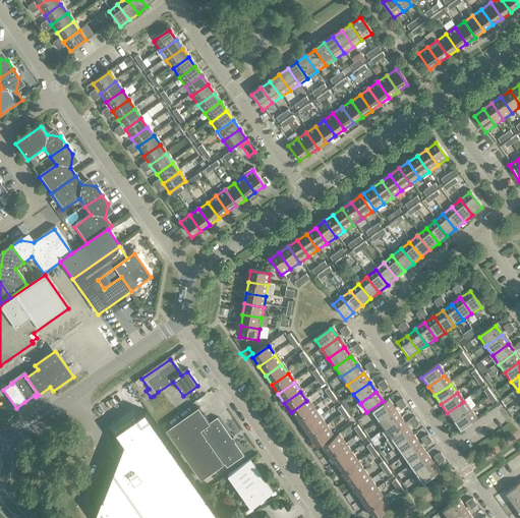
[(312,409),(306,401),(291,412),(297,420),(312,409)]
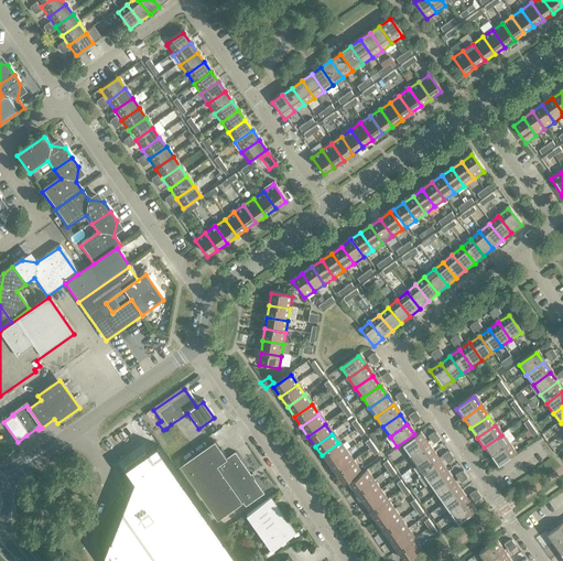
[(426,445),(420,435),(402,448),(409,457),(426,445)]
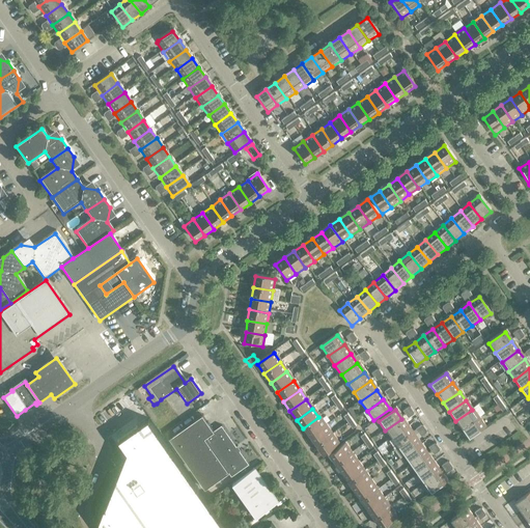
[(478,419),(472,410),(455,421),(462,431),(478,419)]
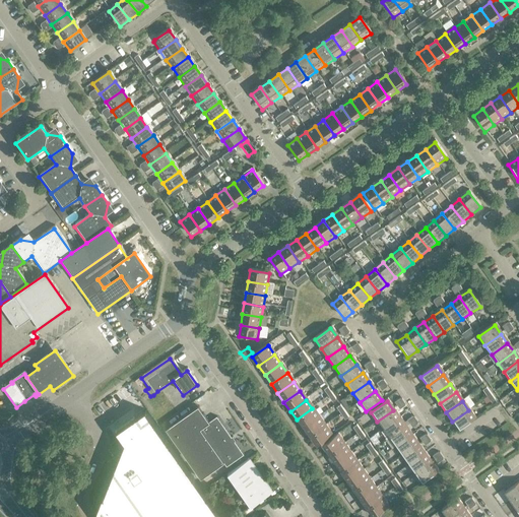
[(197,408),(165,432),(200,481),(222,465),(225,469),(243,457),(215,419),(208,425),(197,408)]
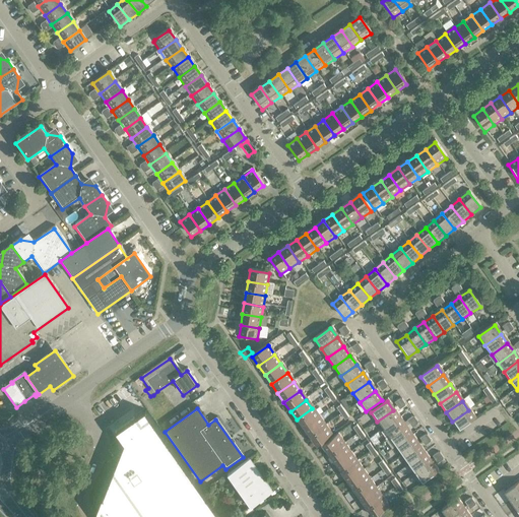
[(319,417),(312,408),(297,419),(303,429),(319,417)]
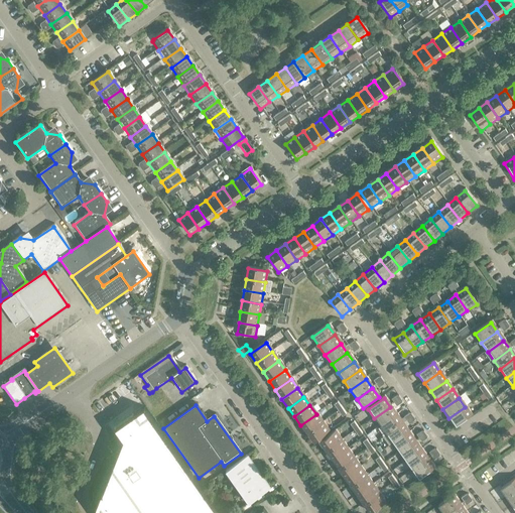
[(396,415),(390,407),(374,418),(381,426),(396,415)]
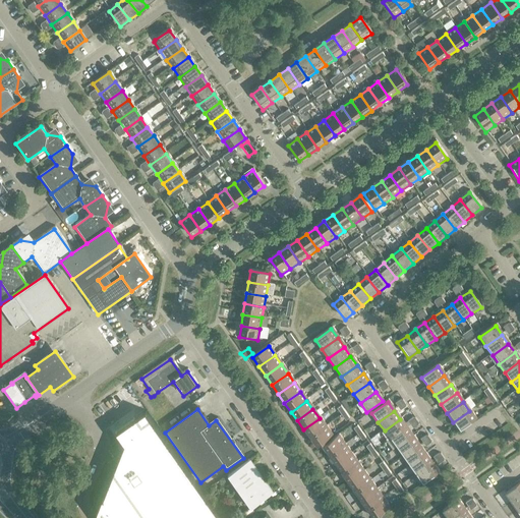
[(476,420),(469,411),(453,422),(460,432),(476,420)]
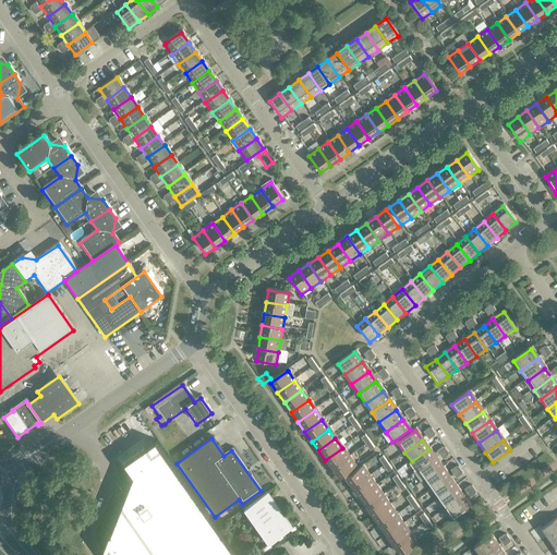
[(110,540),(106,551),(109,554),(233,554),(155,443),(142,453),(124,465),(130,474),(131,473),(133,478),(109,538),(110,540)]
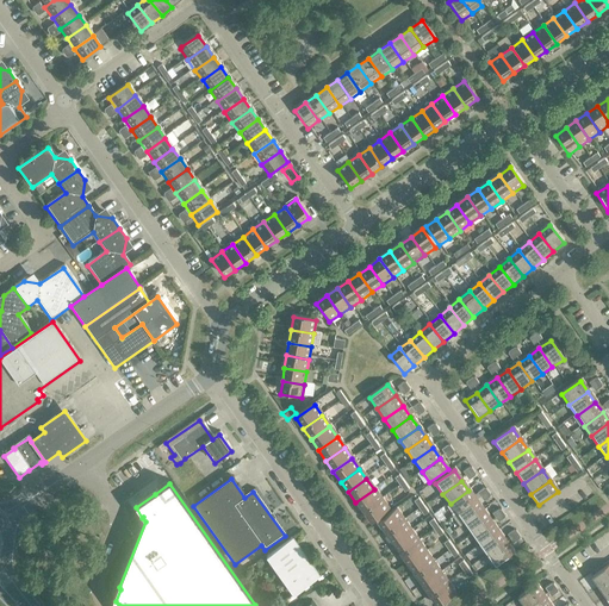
[(381,500),(374,489),(355,503),(362,513),(381,500)]
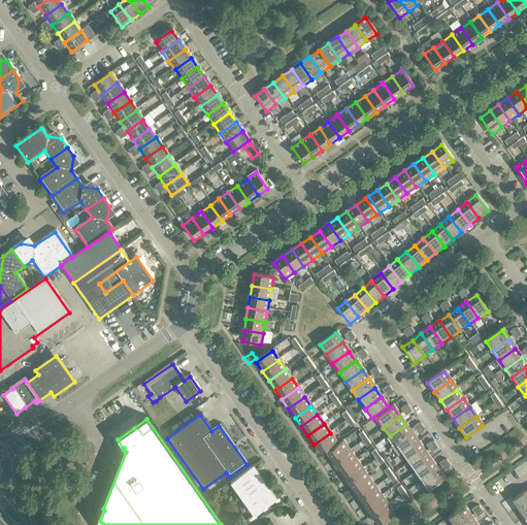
[(413,434),(405,425),(390,436),(396,446),(413,434)]
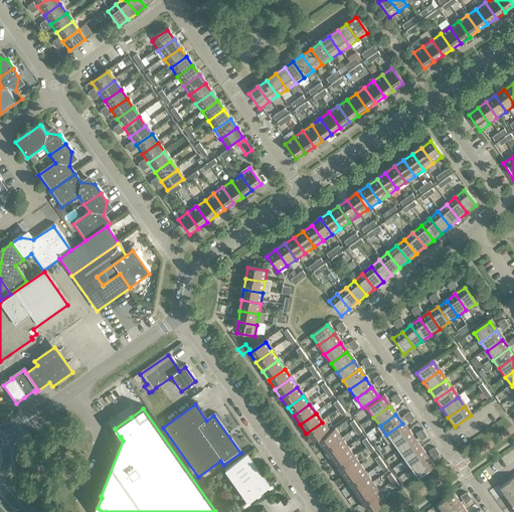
[(328,432),(322,422),(306,434),(313,443),(328,432)]
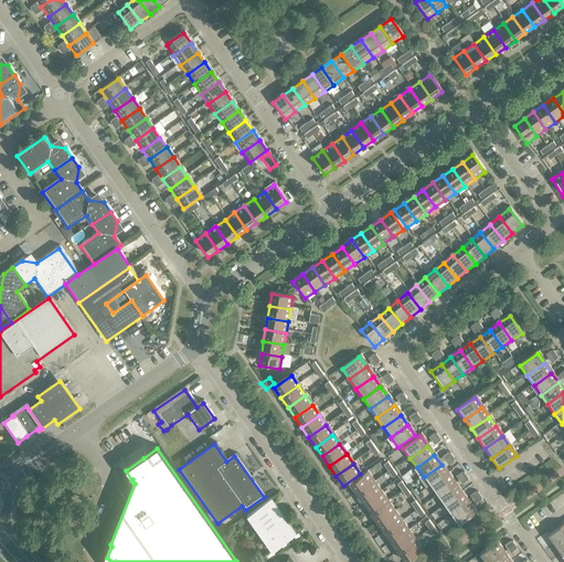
[(448,475),(442,465),(424,477),(431,487),(448,475)]
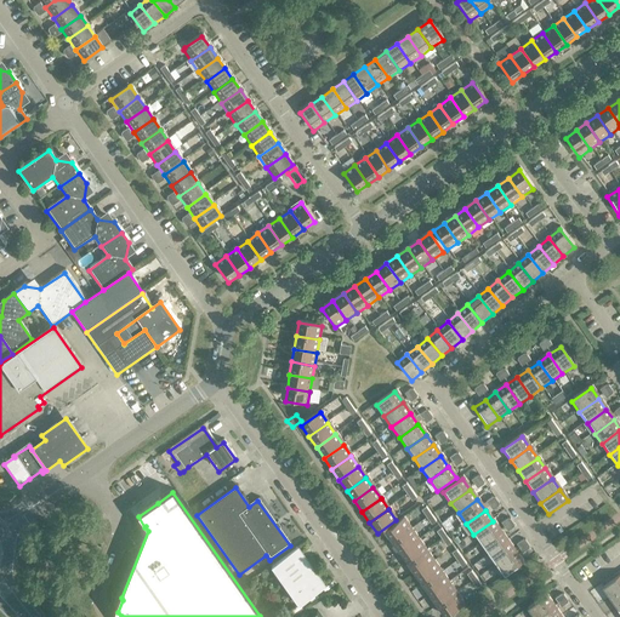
[(410,531),(403,520),(384,533),(392,544),(410,531)]
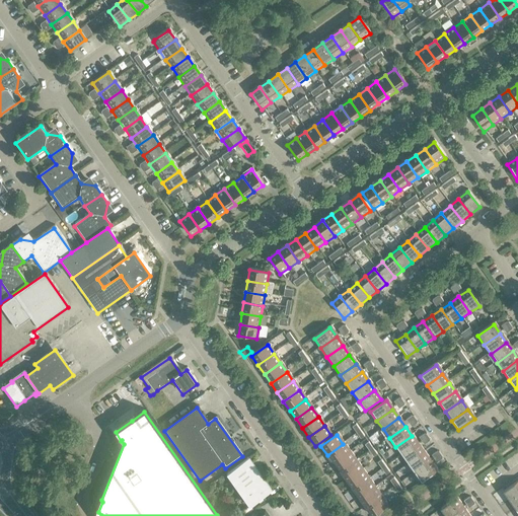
[(418,445),(412,436),(395,447),(401,456),(418,445)]
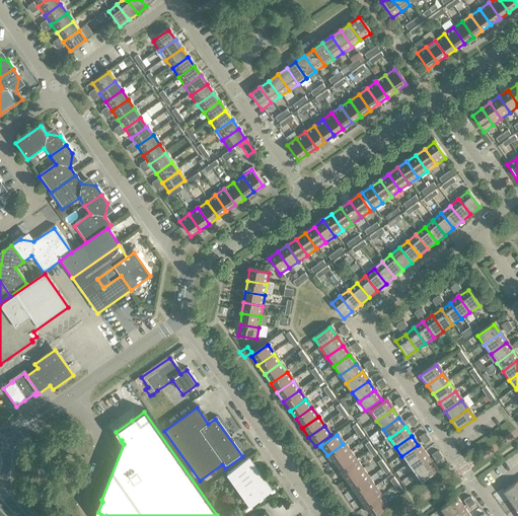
[(350,453),(343,444),(327,455),(334,464),(350,453)]
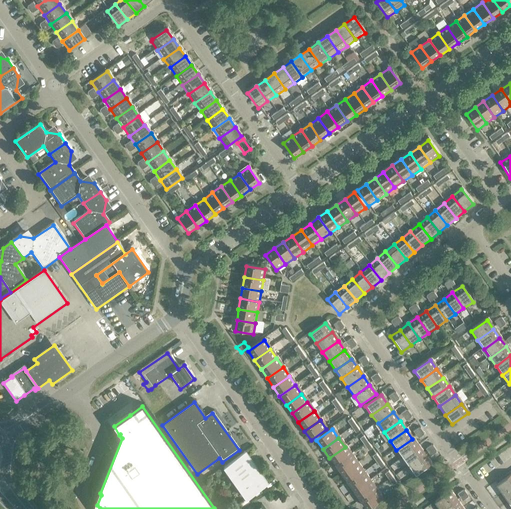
[(418,448),(412,439),(396,450),(403,459),(418,448)]
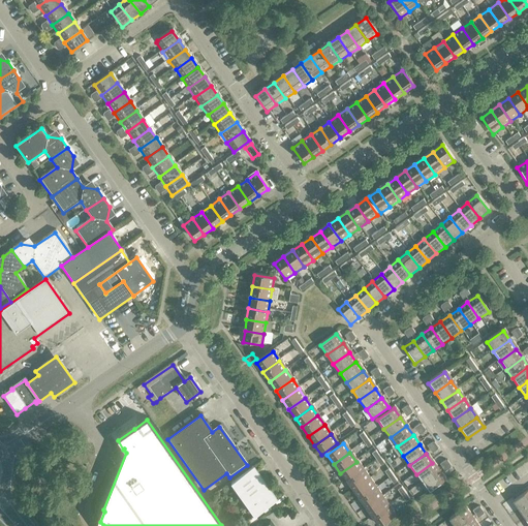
[(363,470),(356,462),(340,473),(346,482),(363,470)]
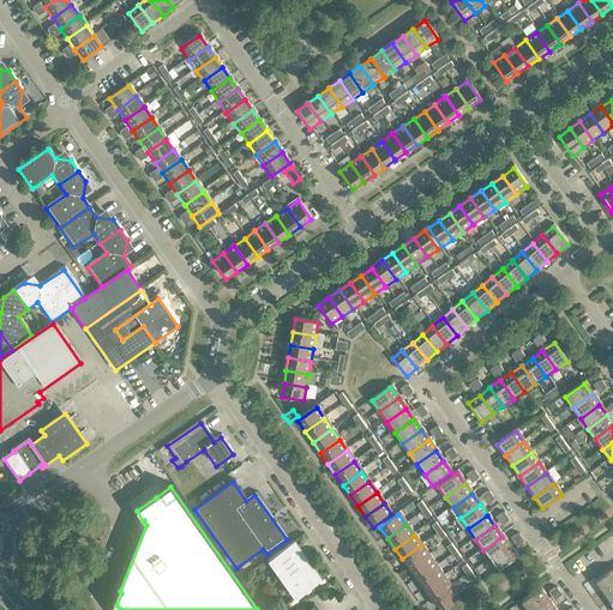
[(509,548),(502,537),(484,550),(491,561),(509,548)]
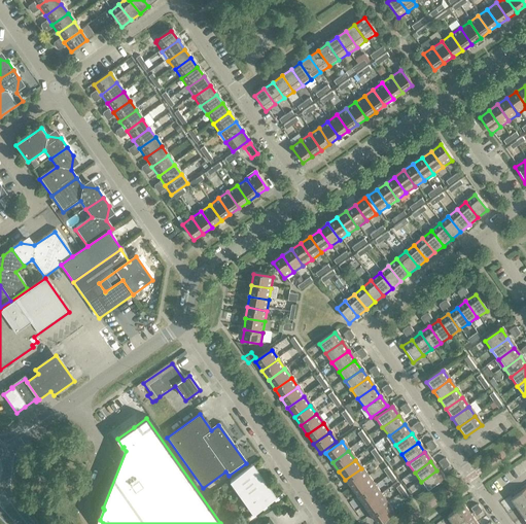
[(275,500),(251,467),(230,483),(253,516),(275,500)]
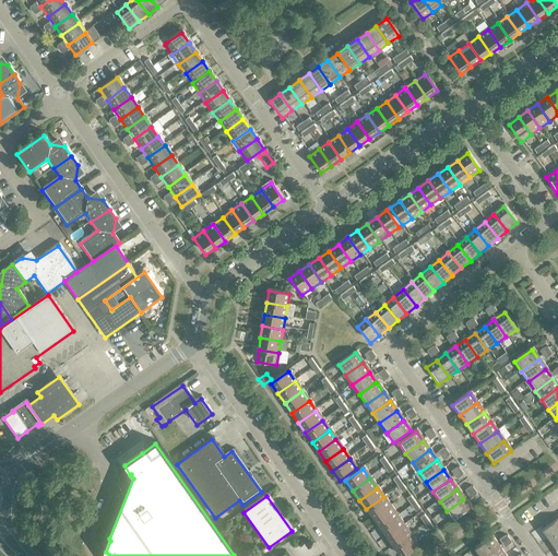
[(390,507),(383,497),(366,509),(374,519),(390,507)]
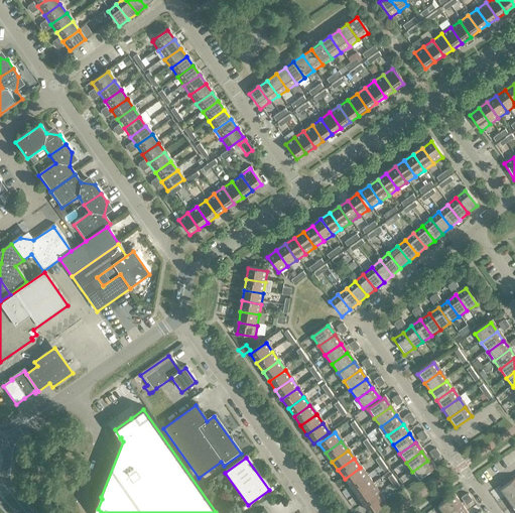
[(434,470),(427,461),(412,472),(418,481),(434,470)]
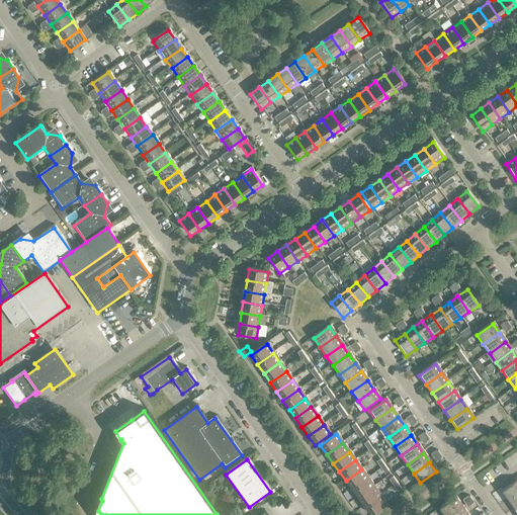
[(367,479),(361,469),(346,481),(352,490),(367,479)]
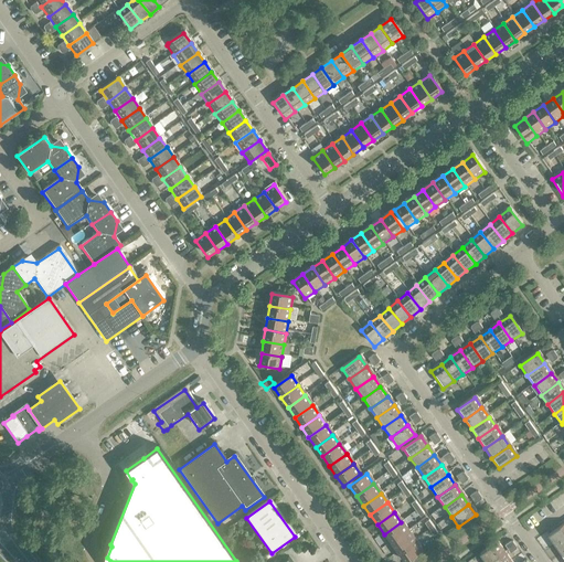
[(408,532),(401,522),(384,534),(391,544),(408,532)]
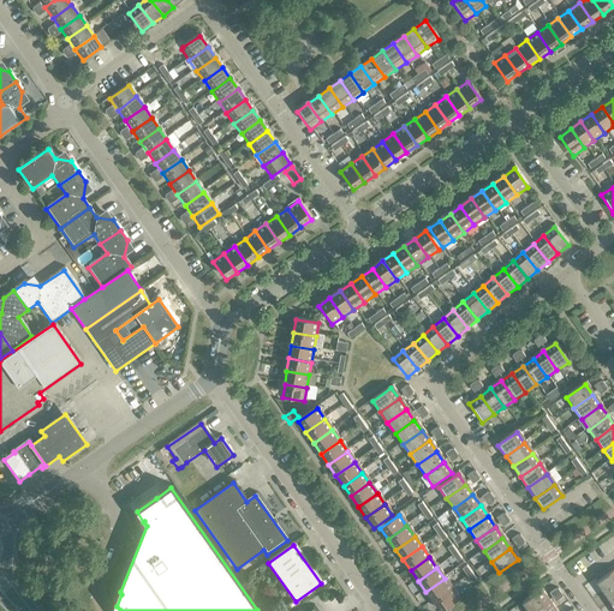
[(613,587),(613,570),(596,583),(603,594),(613,587)]
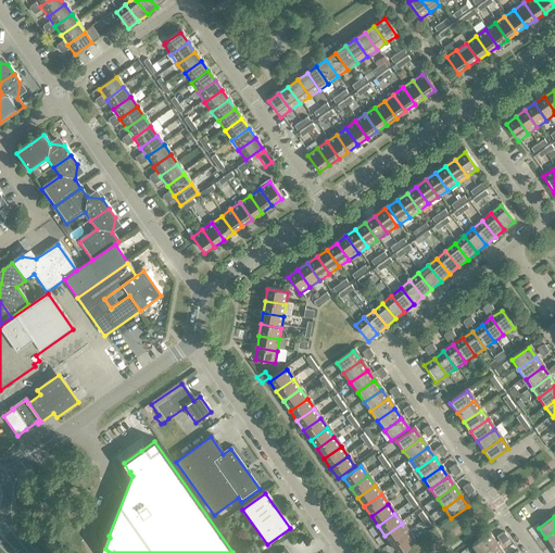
[(408,533),(402,524),(385,536),(391,545),(408,533)]
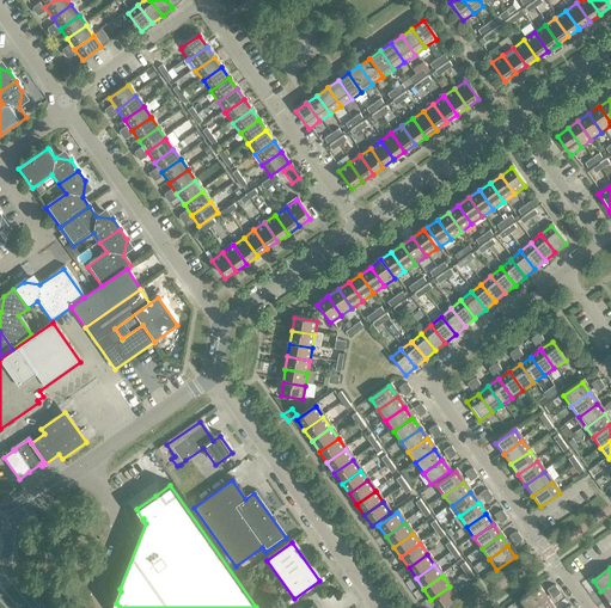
[(610,600),(610,584),(600,591),(608,602),(610,600)]
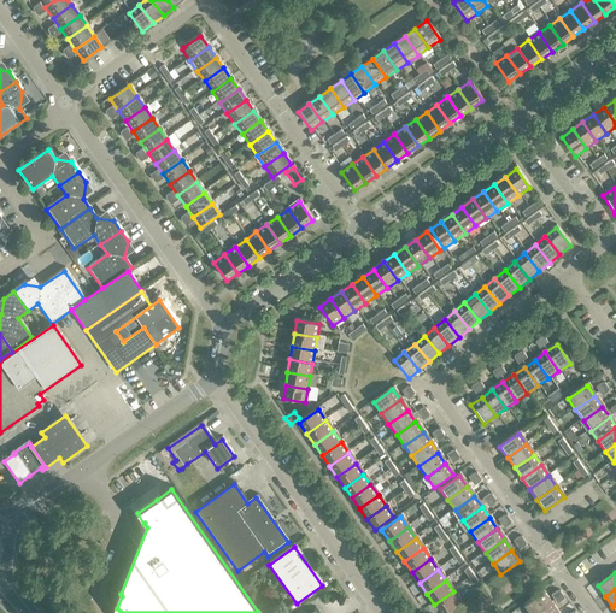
[(461,602),(453,591),(434,605),(440,612),(447,612),(461,602)]
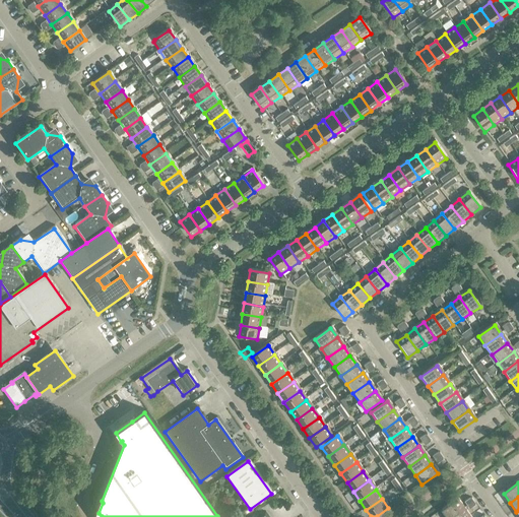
[(453,516),(463,509),(457,500),(441,511),(445,516),(453,516)]
